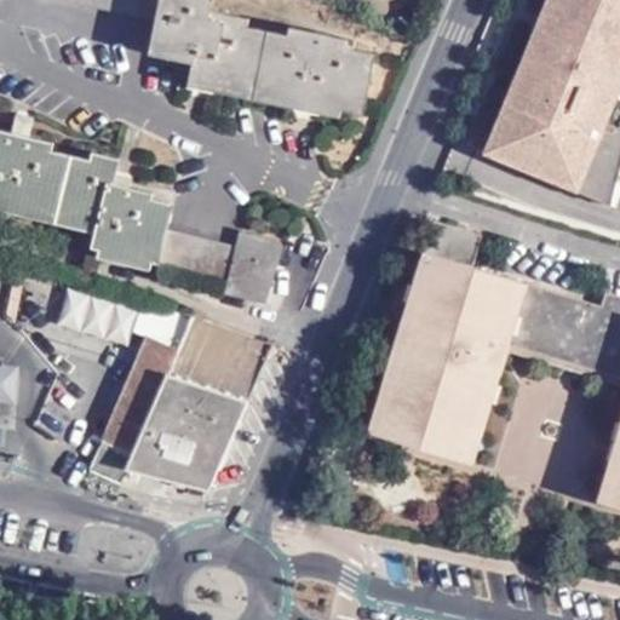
[(361,112),(374,51),(211,11),(212,3),(201,0),(62,0),(155,24),(150,41),(195,52),(191,70),(361,112)]
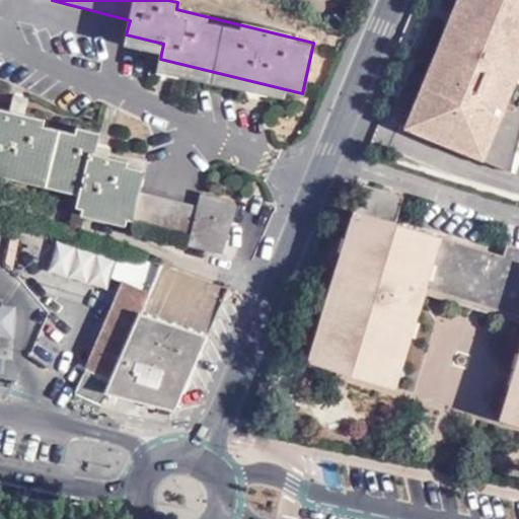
[(518,0),(458,0),(404,131),(513,174),(518,147),(518,107),(510,104),(518,82),(518,0)]
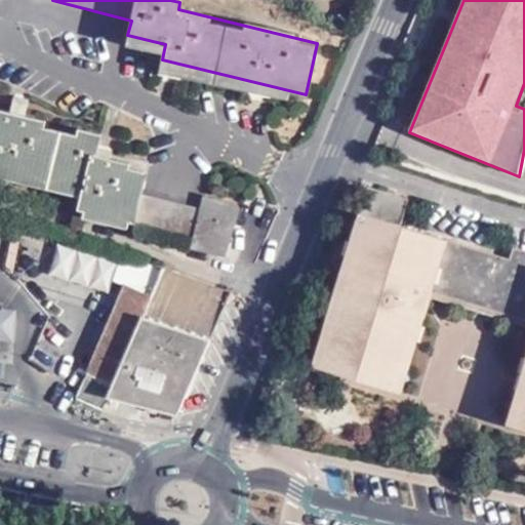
[(225,232),(234,207),(229,200),(198,193),(195,205),(135,190),(140,169),(105,161),(106,153),(90,150),(93,139),(17,121),(19,106),(5,103),(2,118),(0,117),(0,170),(79,191),(75,210),(185,239),(183,246),(212,254),(217,239),(224,240),(225,232)]
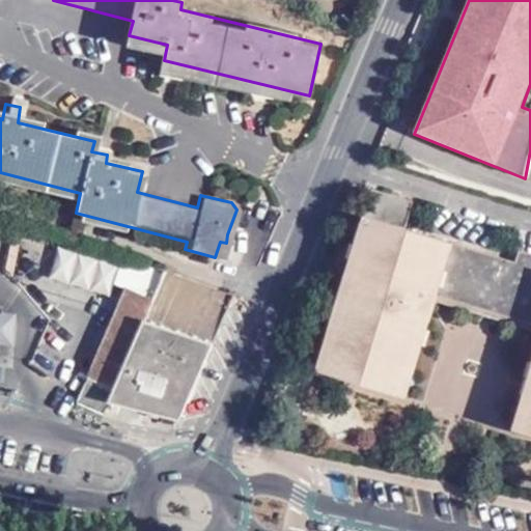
[(366,204),(323,343),(404,369),(412,341),(419,317),(428,320),(437,296),(530,325),(530,382),(524,404),(516,402),(508,428),(530,435),(530,276),(526,275),(529,268),(514,262),(406,228),(413,201),(367,187),(362,203),(366,204)]
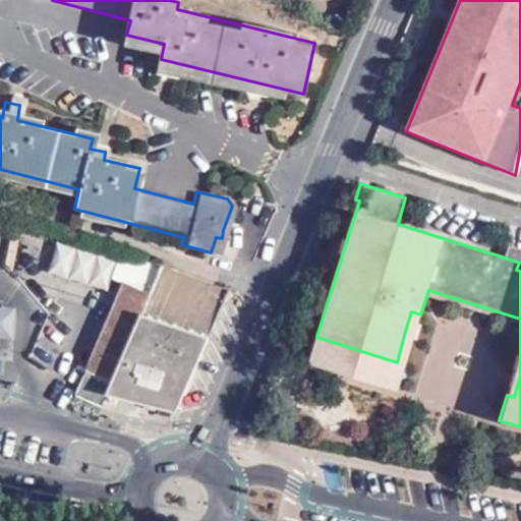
[(520,249),(508,245),(505,257),(519,263),(516,270),(520,271),(520,249)]
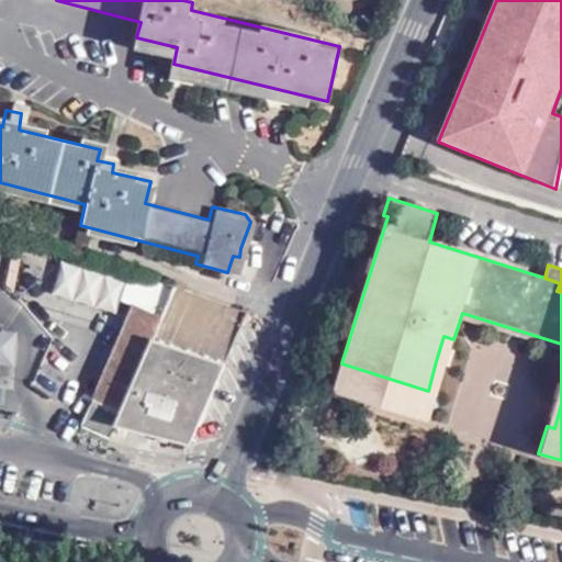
[(171,295),(173,288),(137,277),(134,284),(171,295)]
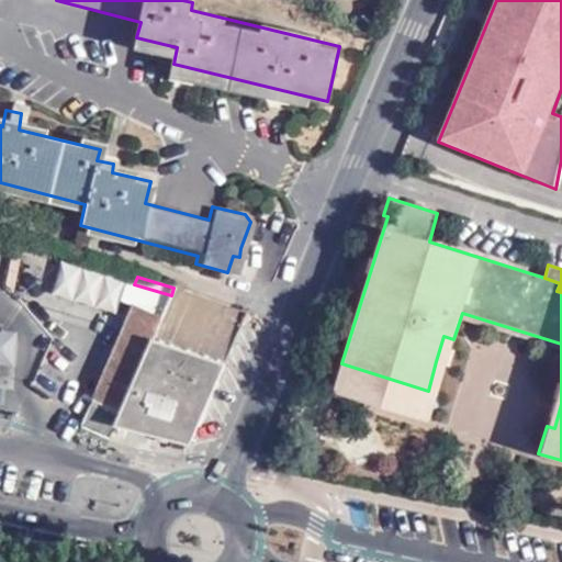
[(171,295),(134,284),(125,305),(133,307),(163,318),(171,295)]
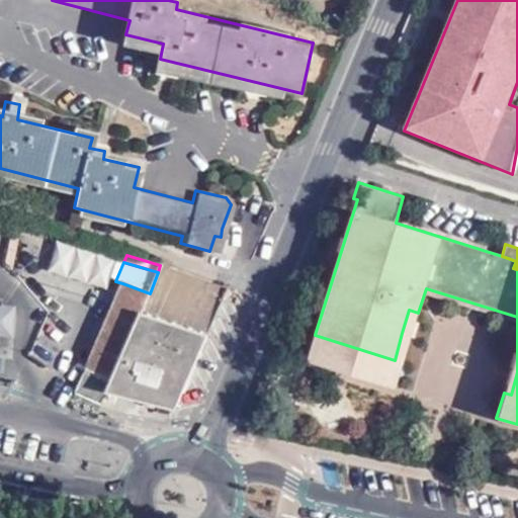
[(217,317),(231,285),(160,265),(158,272),(164,274),(156,295),(217,317)]
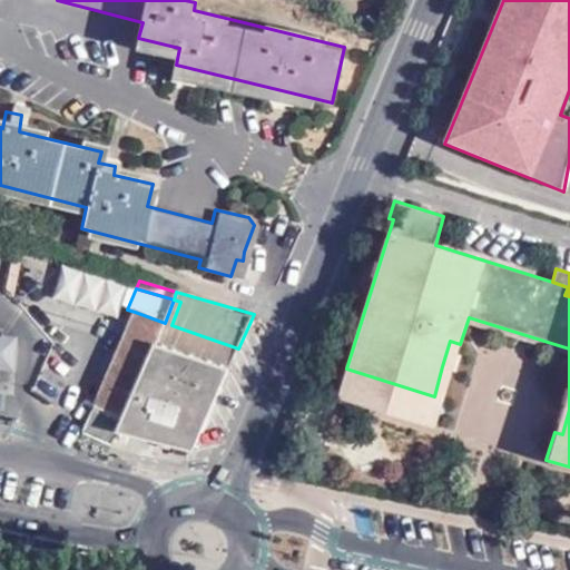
[(196,450),(238,349),(172,325),(180,302),(174,300),(165,323),(135,312),(95,408),(123,421),(117,434),(196,450)]
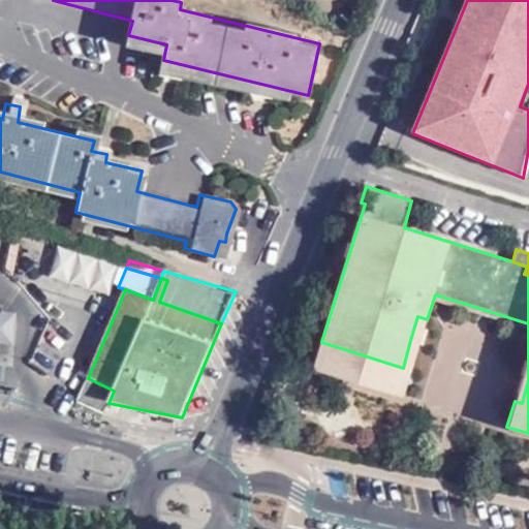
[(410,340),(419,344),(427,319),(417,316),(410,340)]
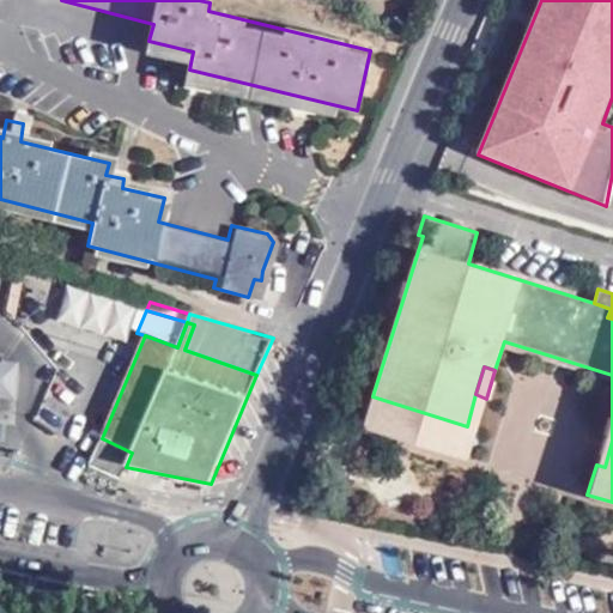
[(467,426),(477,428),(486,399),(475,394),(467,426)]
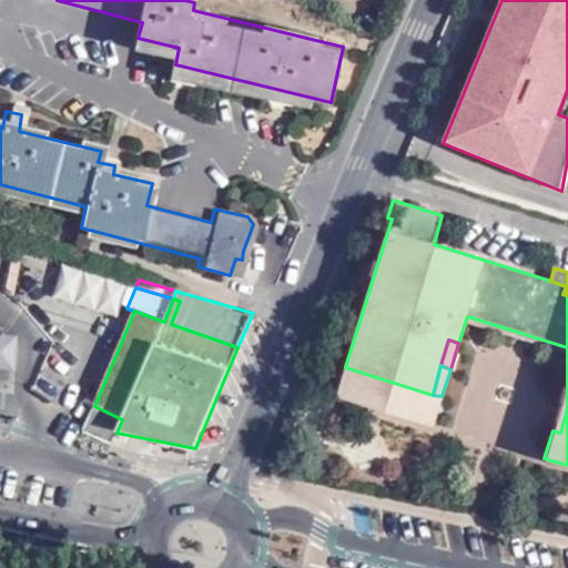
[(433,395),(345,367),(336,394),(433,424),(442,396),(433,395)]
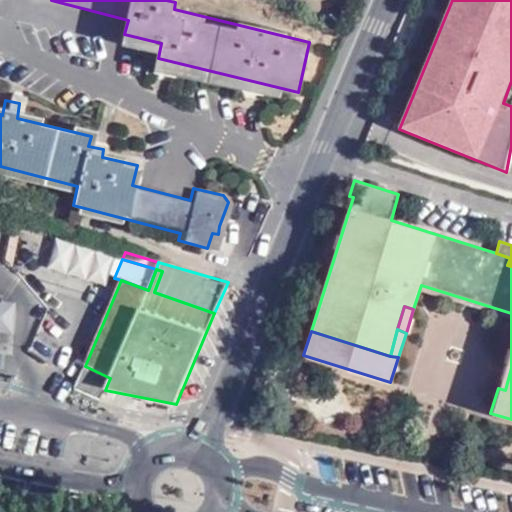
[(511,368),(511,365),(506,364),(498,388),(505,390),(511,368)]
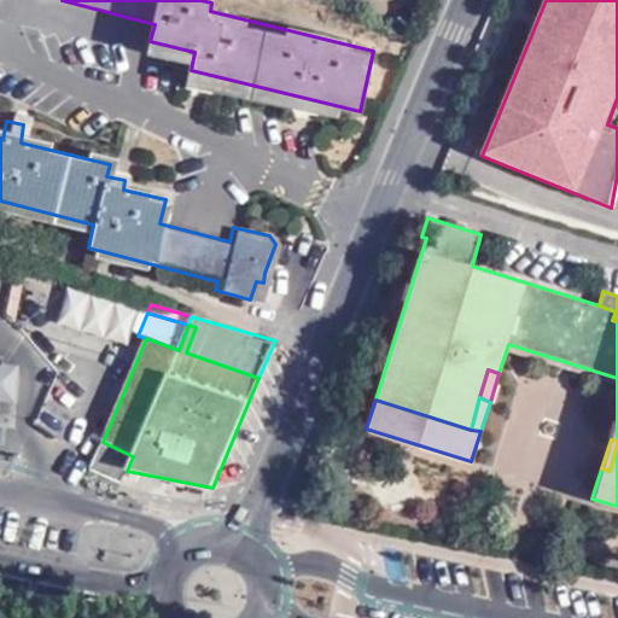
[(122,482),(127,471),(133,456),(103,442),(91,470),(122,482)]
